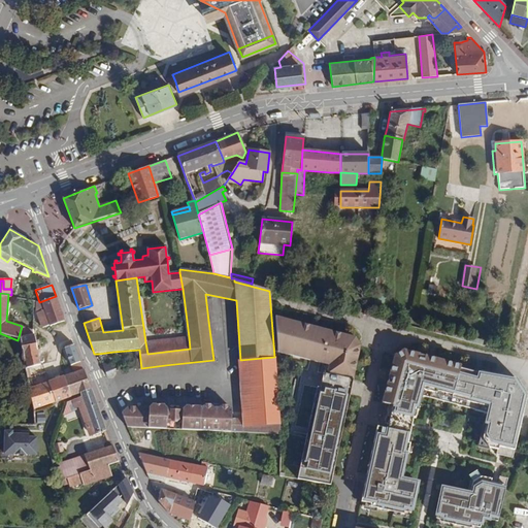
[(56,296),(39,302),(36,301),(39,312),(38,314),(43,328),(65,321),(62,312),(59,304),(56,296)]
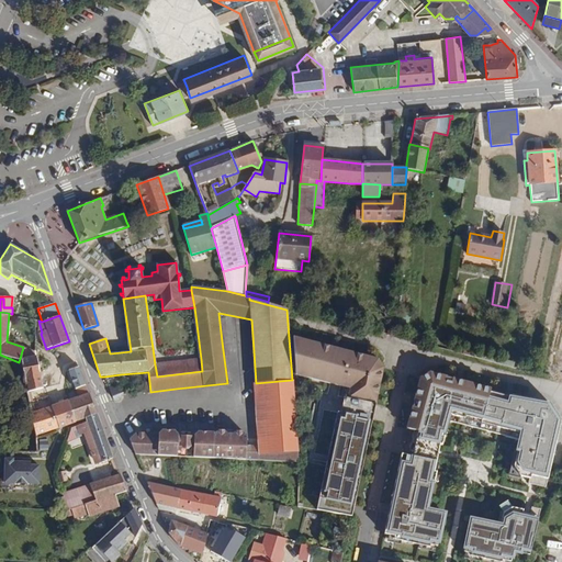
[(341,398),(377,405),(384,368),(378,359),(293,336),(295,374),(343,389),(341,398)]
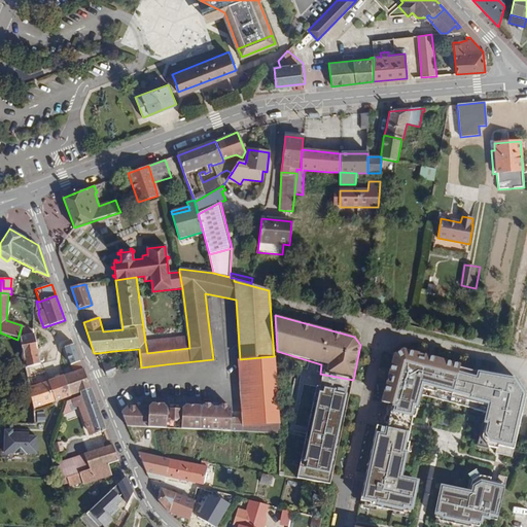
[(22,325),(18,340),(22,354),(25,367),(34,365),(32,353),(38,352),(33,329),(22,325)]
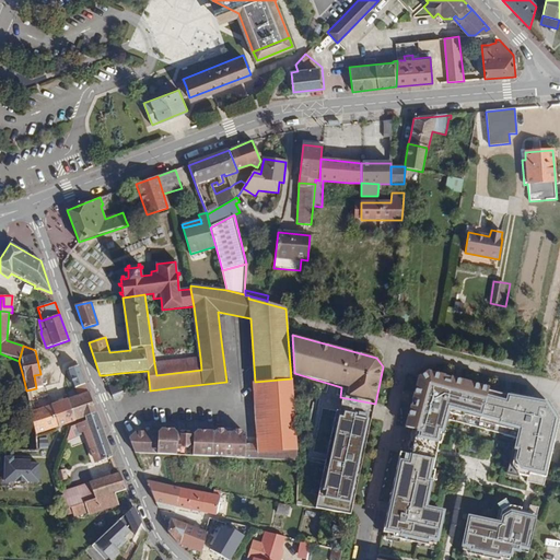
[(154,363),(156,375),(201,370),(200,358),(154,363)]
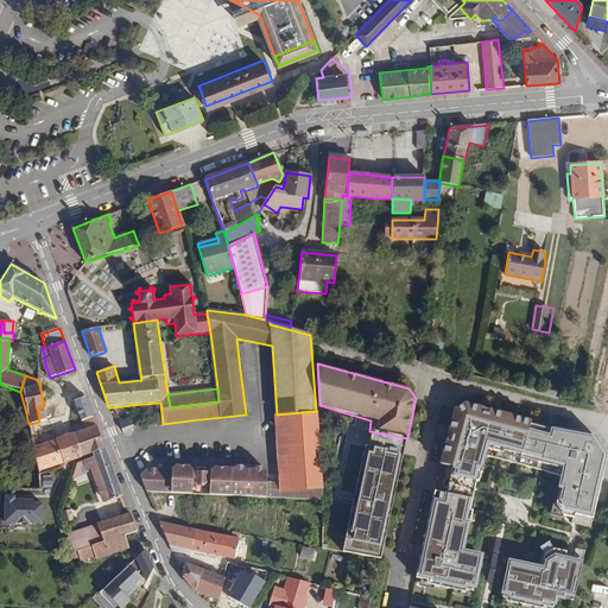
[(82,420),(93,417),(86,398),(75,401),(82,420)]
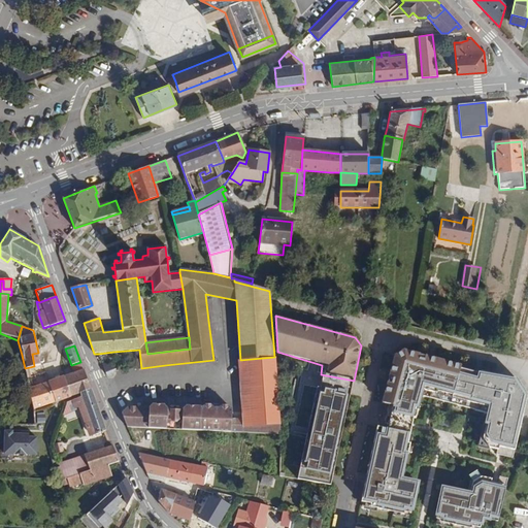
[(527,395),(516,377),(503,375),(502,380),(495,378),(496,374),(480,371),(404,351),(395,356),(383,403),(393,405),(391,414),(414,419),(416,420),(419,410),(416,409),(418,396),(488,414),(483,438),(489,447),(498,450),(497,454),(513,458),(527,395)]
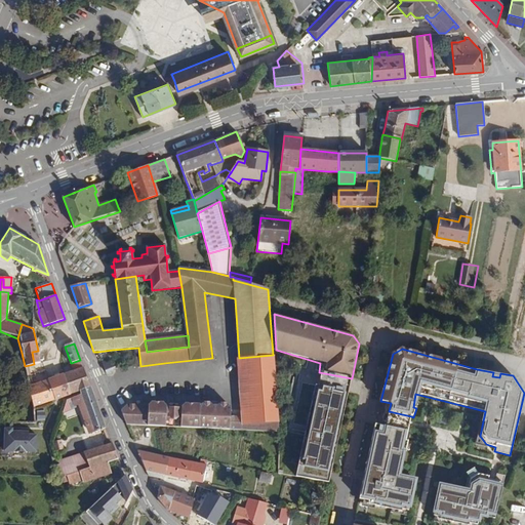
[(40,363),(38,354),(38,351),(32,352),(34,364),(40,363)]
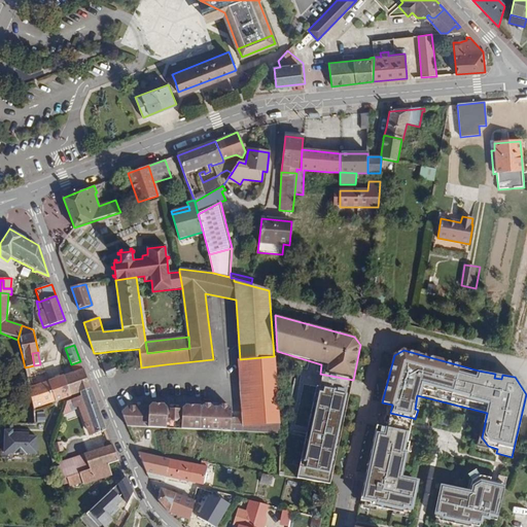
[(283,434),(282,423),(280,423),(276,358),(239,360),(243,418),(231,418),(232,408),(185,406),(180,410),(167,410),(164,405),(152,405),(149,408),(129,407),(121,412),(128,426),(283,434)]
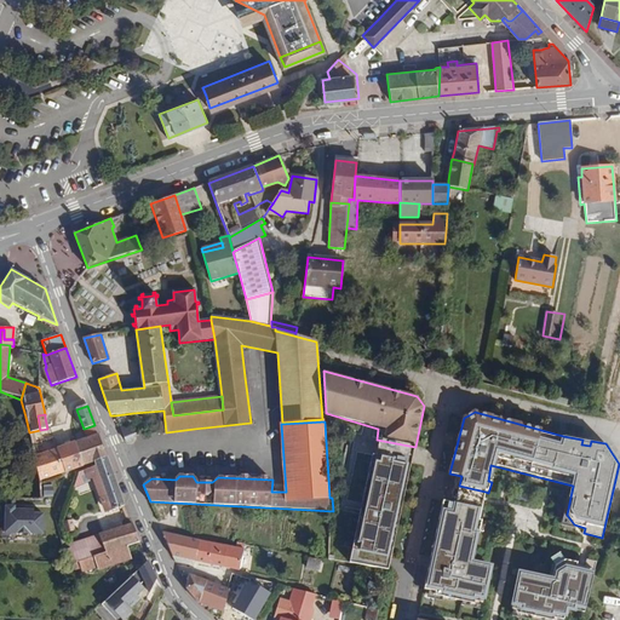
[(98,434),(95,425),(84,429),(87,437),(76,441),(84,465),(93,461),(107,457),(99,438),(98,434)]
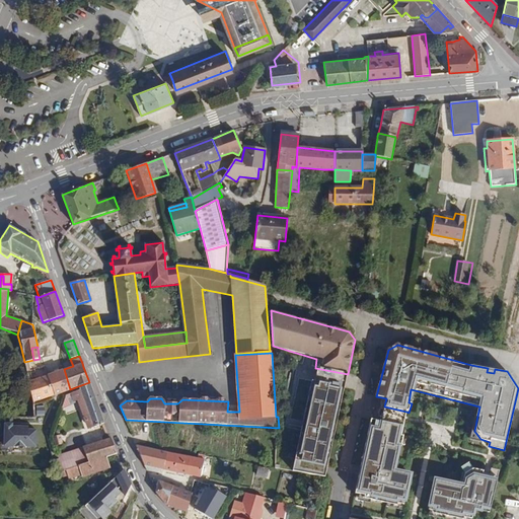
[(114,357),(101,357),(102,369),(115,368),(114,357)]
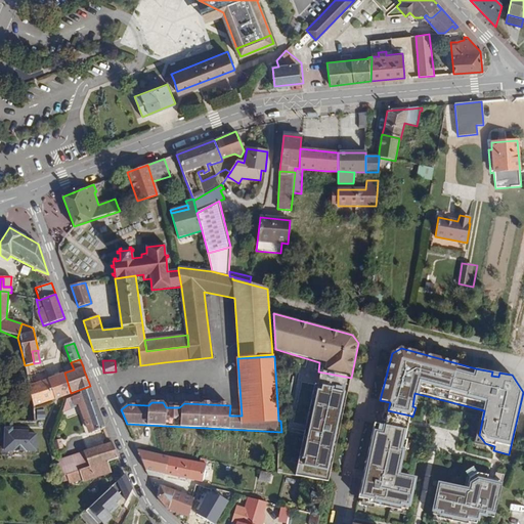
[(351,378),(318,372),(316,386),(348,392),(351,378)]
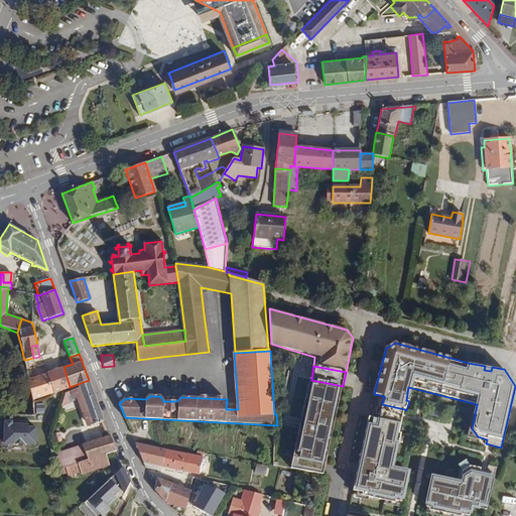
[(47,373),(53,393),(62,390),(70,387),(63,367),(47,373)]
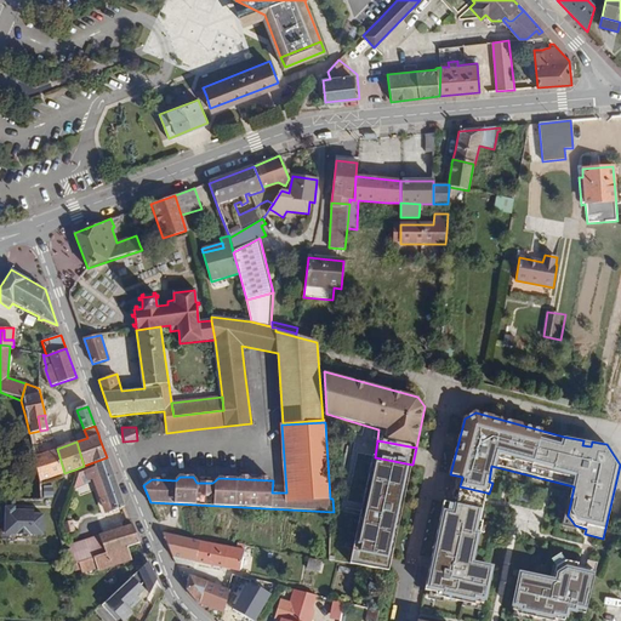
[(41,482),(64,473),(57,449),(53,450),(34,456),(35,463),(36,467),(41,482)]
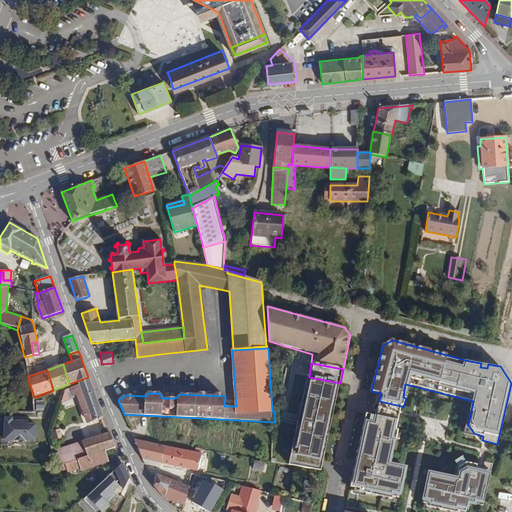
[(88,377),(77,381),(78,385),(71,388),(73,395),(76,394),(78,401),(80,401),(85,416),(86,416),(89,422),(103,417),(88,377)]
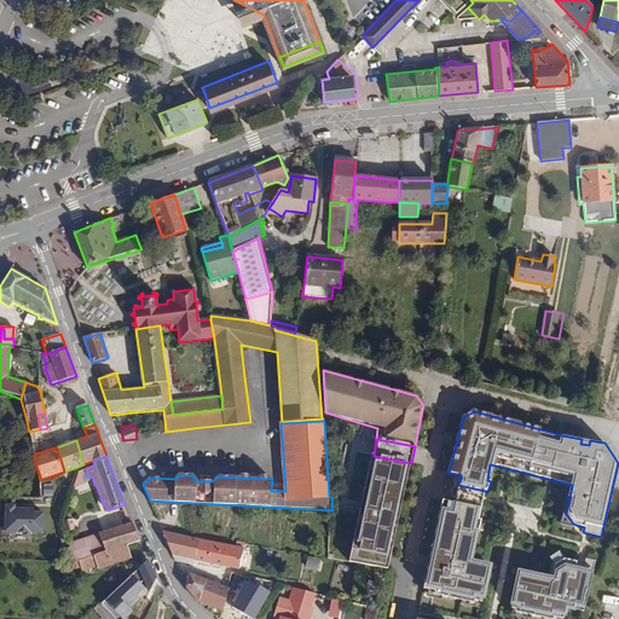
[(374,456),(350,563),(388,570),(411,463),(374,456)]
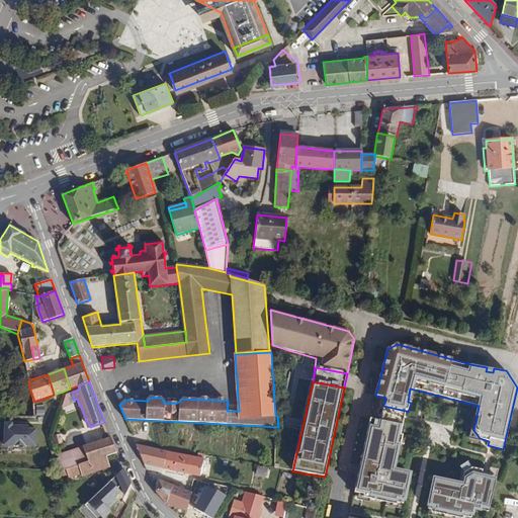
[(45,414),(45,404),(34,404),(34,417),(37,417),(37,414),(45,414)]
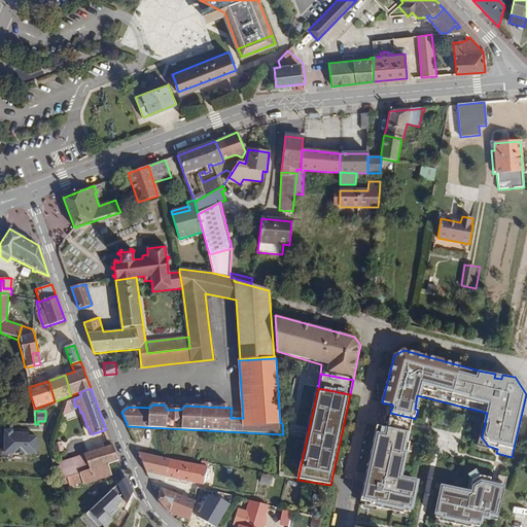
[(413,418),(390,413),(388,428),(410,433),(413,418)]
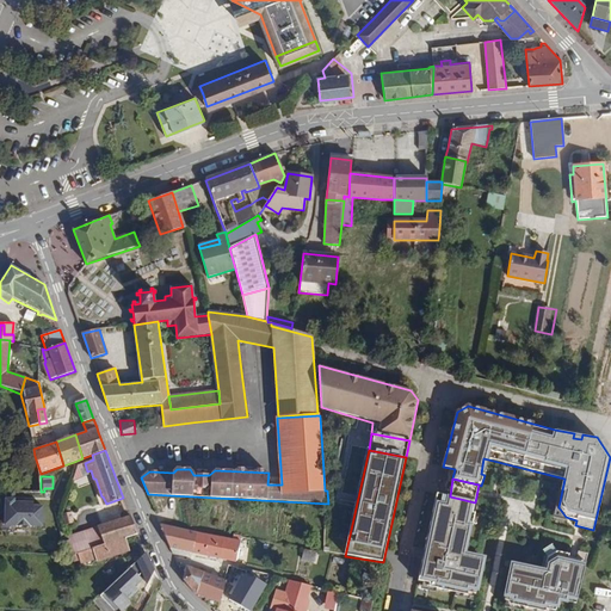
[(14,493),(1,492),(1,512),(5,512),(5,525),(42,526),(42,507),(32,506),(32,504),(13,503),(14,493)]
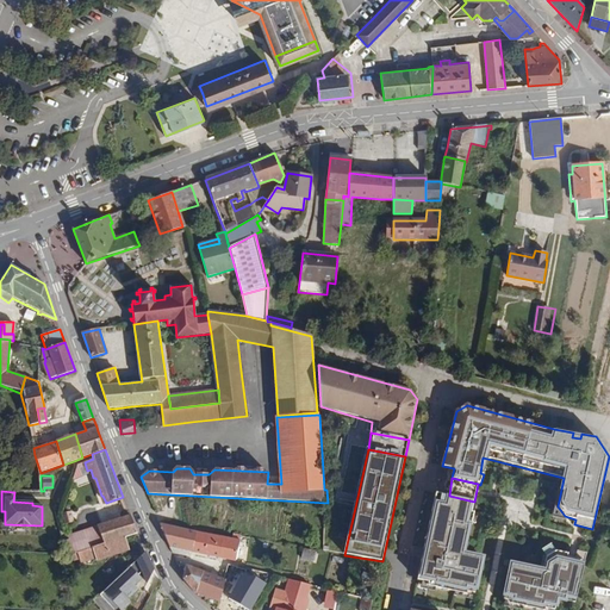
[(449,496),(436,493),(424,548),(427,549),(424,559),(422,559),(417,580),(429,583),(428,585),(467,593),(468,591),(475,593),(483,558),(464,554),(470,523),(473,523),(475,512),(473,511),(474,502),(449,496)]
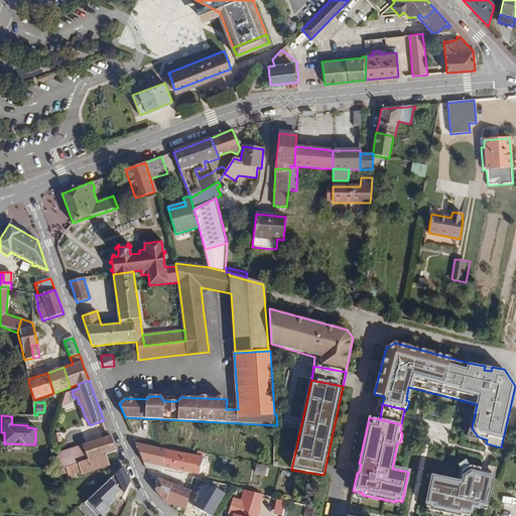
[(80,464),(106,455),(117,450),(110,435),(83,444),(57,454),(62,469),(66,468),(80,464)]
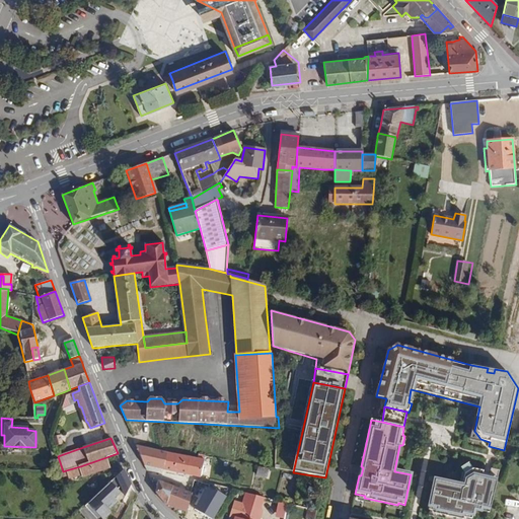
[(204,462),(204,459),(198,458),(155,450),(137,446),(147,470),(162,473),(163,469),(201,477),(203,466),(204,462)]
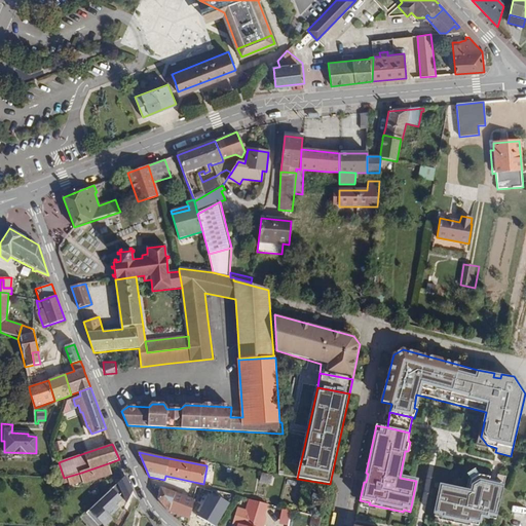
[(111,474),(108,463),(81,473),(67,477),(70,485),(82,481),(83,483),(111,474)]
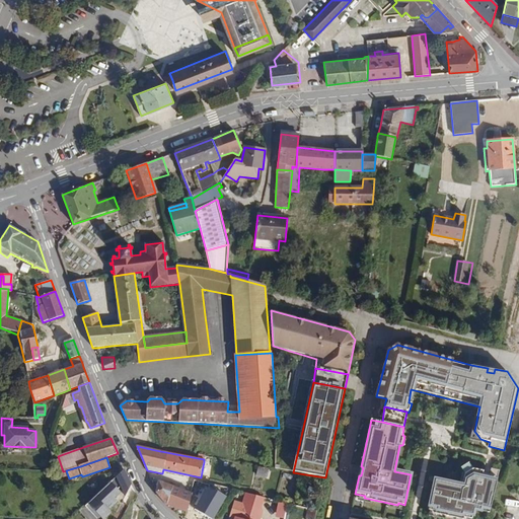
[(269,468),(258,466),(256,474),(267,476),(269,468)]
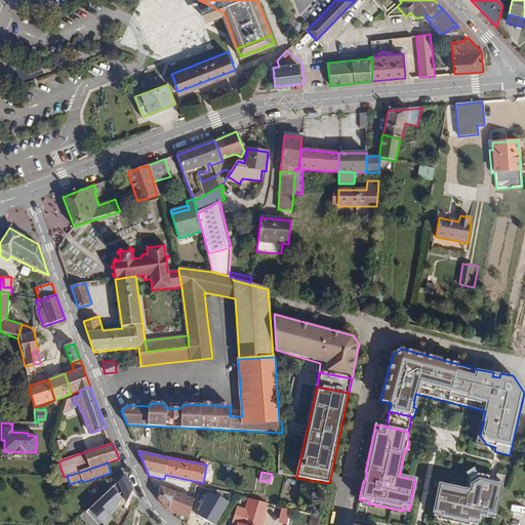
[(130,485),(125,474),(84,511),(96,524),(104,524),(112,518),(109,515),(119,507),(116,503),(122,498),(119,494),(130,485)]
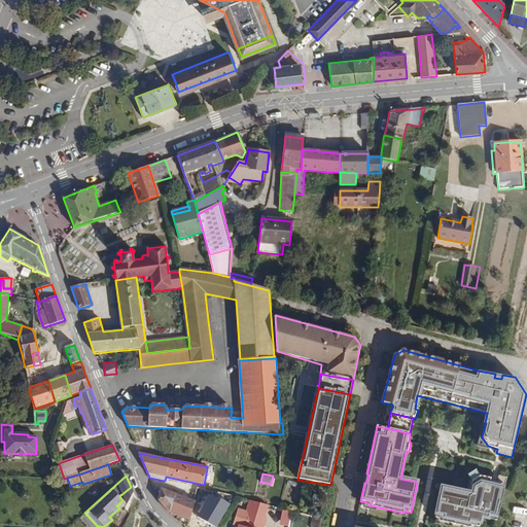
[(497,519),(507,478),(499,476),(497,484),(497,486),(489,485),(490,482),(491,479),(481,477),(472,482),(469,493),(443,488),(435,518),(443,519),(442,522),(469,526),(470,526),(471,525),(479,526),(482,517),(488,519),(488,516),(497,519)]
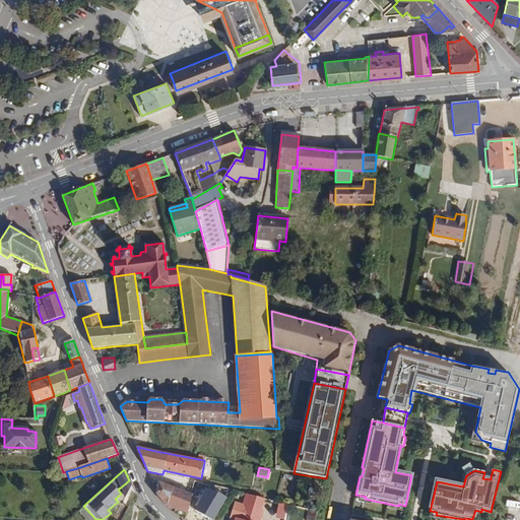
[(193,494),(191,502),(201,505),(207,485),(194,480),(191,493),(193,494)]
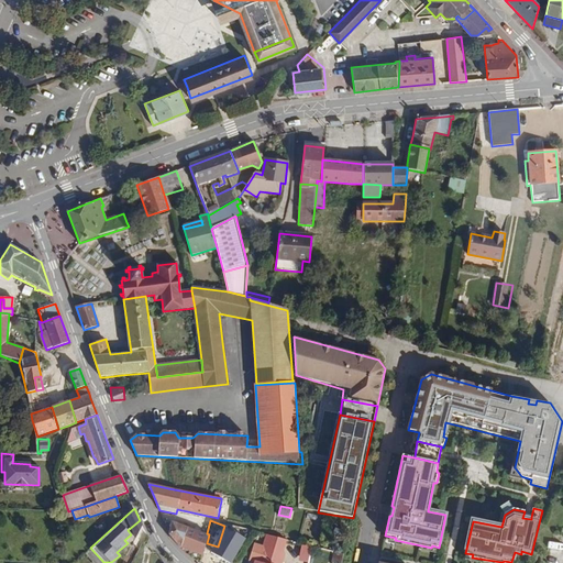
[(168,533),(179,547),(187,528),(172,522),(169,531),(168,533)]
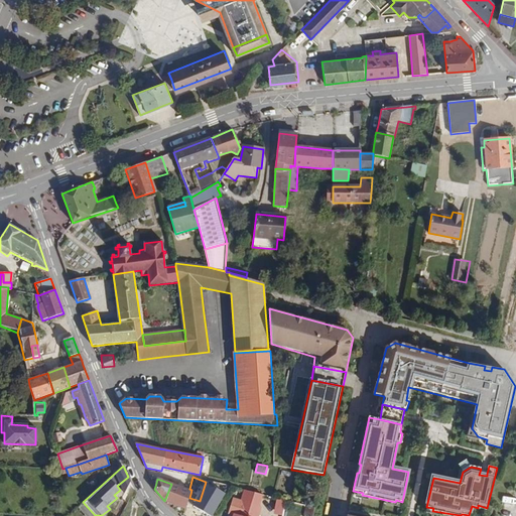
[(230,486),(219,483),(217,490),(226,492),(230,486)]
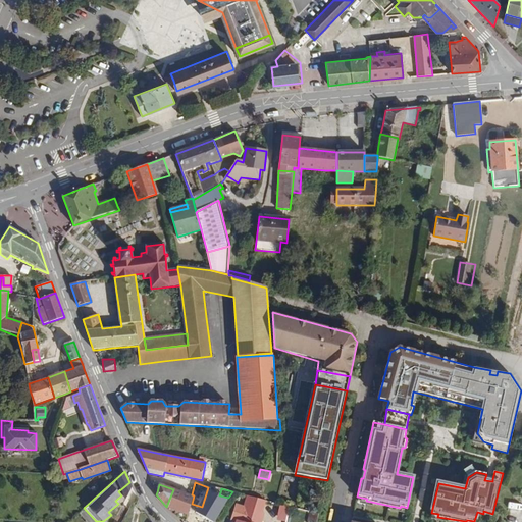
[(188,515),(192,504),(194,496),(192,494),(173,489),(166,507),(178,511),(188,515)]
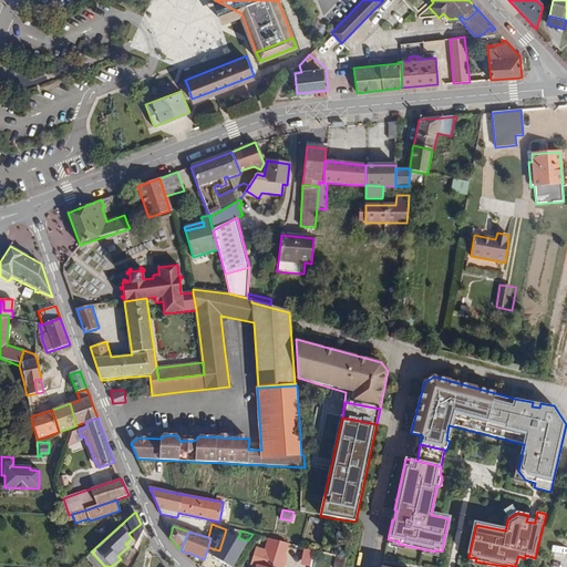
[(265,550),(272,554),(268,566),(261,563),(259,566),(257,566),(284,566),(287,558),(284,557),(288,544),(269,538),(265,550)]
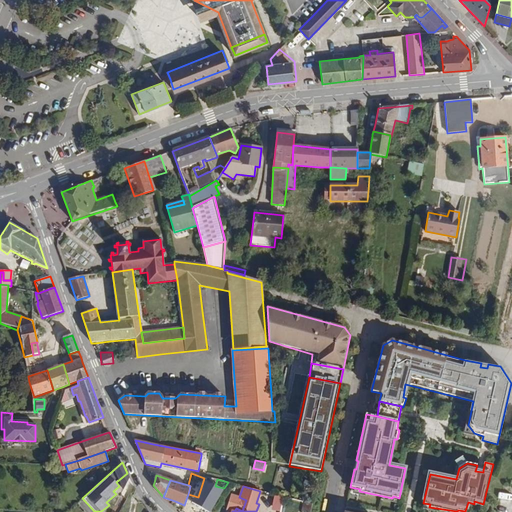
[(276,495),(273,511),(279,511),(281,511),(285,496),(276,495)]
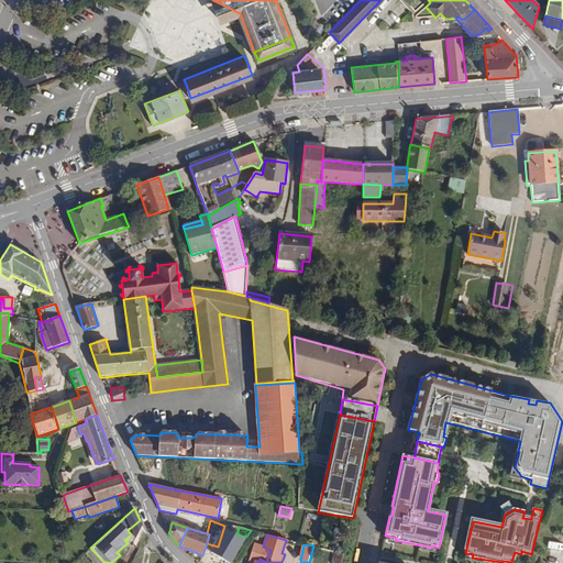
[(271,550),(263,547),(260,559),(266,562),(271,550)]
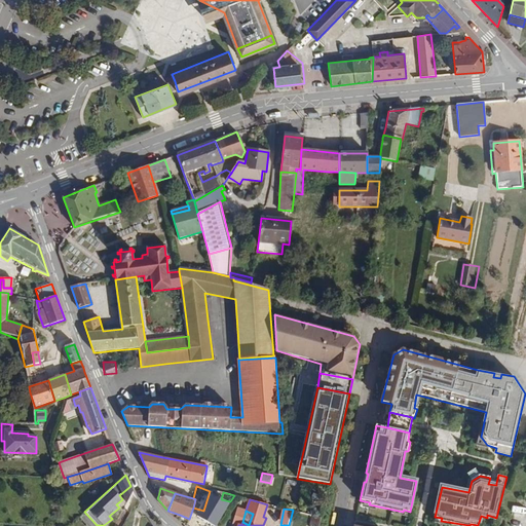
[(318,525),(322,517),(313,515),(309,525),(312,525),(318,525)]
